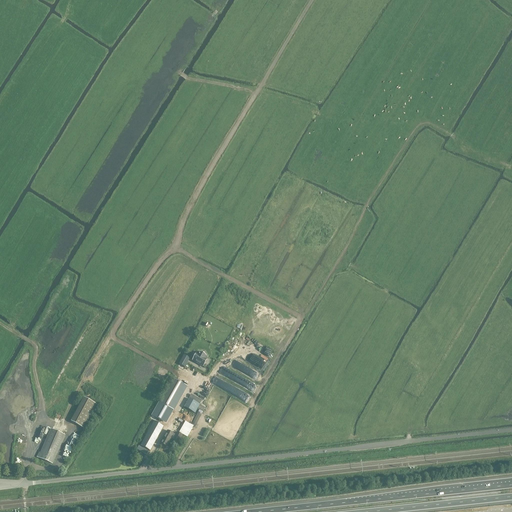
[(192,361),(203,367),(207,360),(204,358),(206,356),(205,355),(205,354),(204,353),(203,352),(202,353),(201,353),(199,352),(198,355),(196,354),(192,361)]
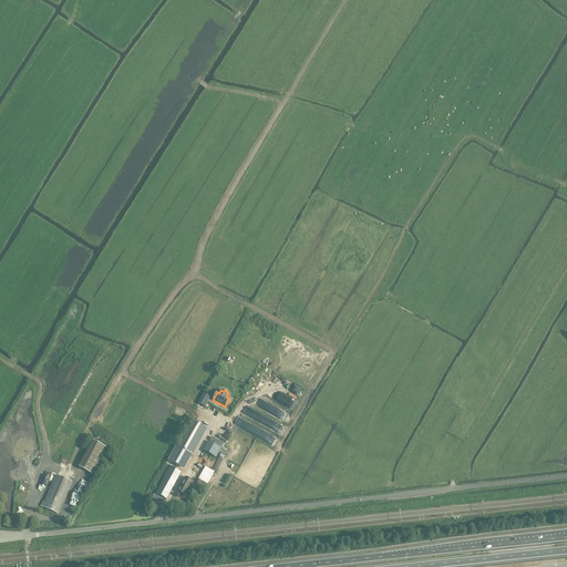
[(210,397),(204,393),(198,403),(205,406),(210,397)]
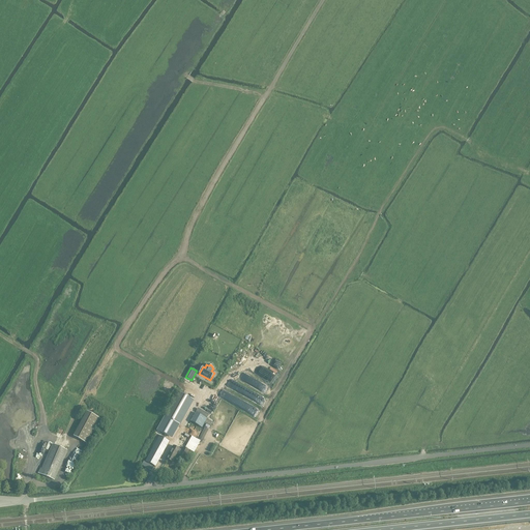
[(239,383),(230,380),(228,387),(237,390),(239,383)]
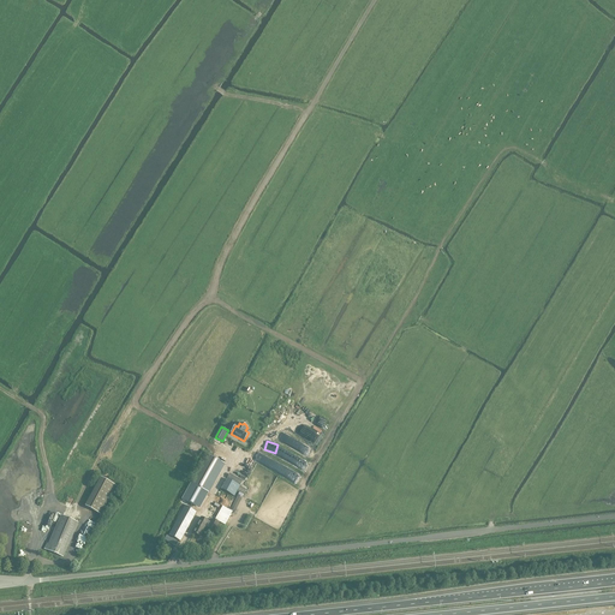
[(225,464),(208,454),(191,484),(209,494),(225,464)]
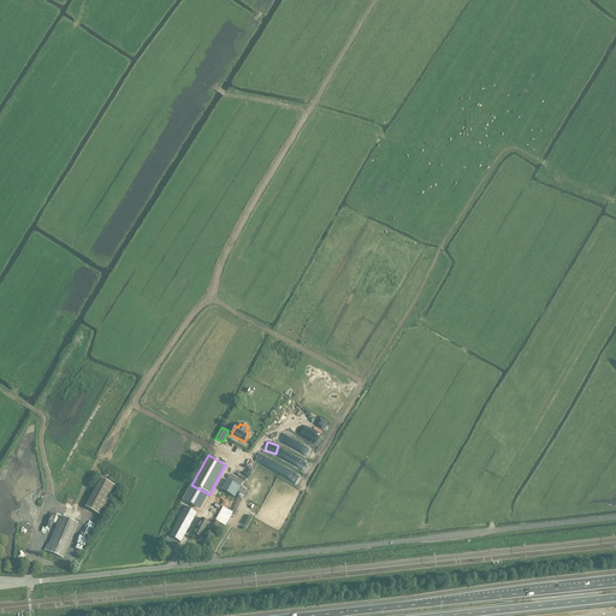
[(101,516),(117,487),(101,479),(86,508),(101,516)]
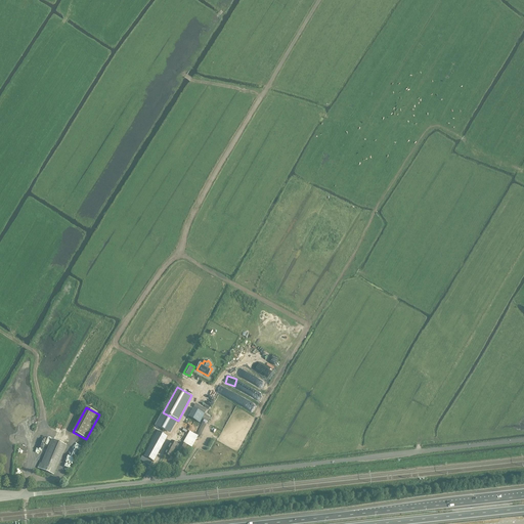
[(187,417),(185,421),(188,423),(190,419),(199,424),(205,415),(192,407),(187,417)]
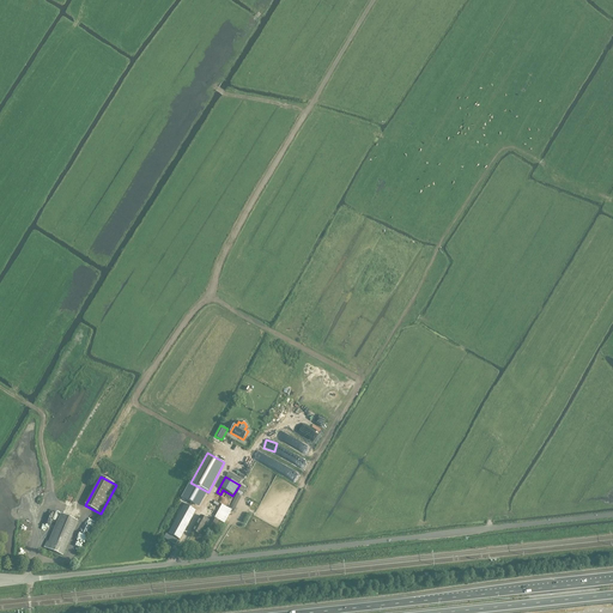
[(168,534),(178,540),(195,510),(184,504),(181,502),(168,527),(171,528),(168,534)]
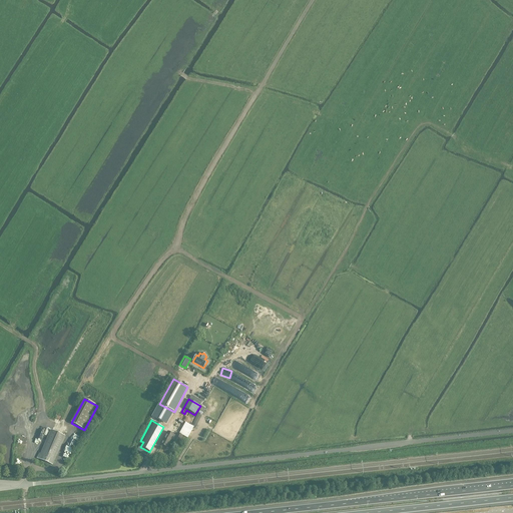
[(52,465),(65,436),(50,430),(40,454),(39,453),(37,458),(52,465)]
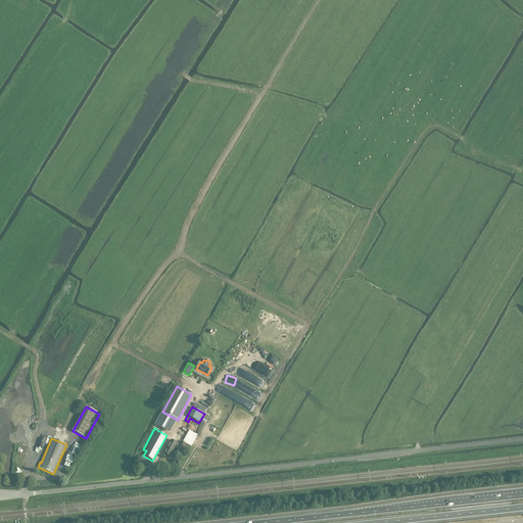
[(170,458),(177,443),(172,440),(163,454),(170,458)]
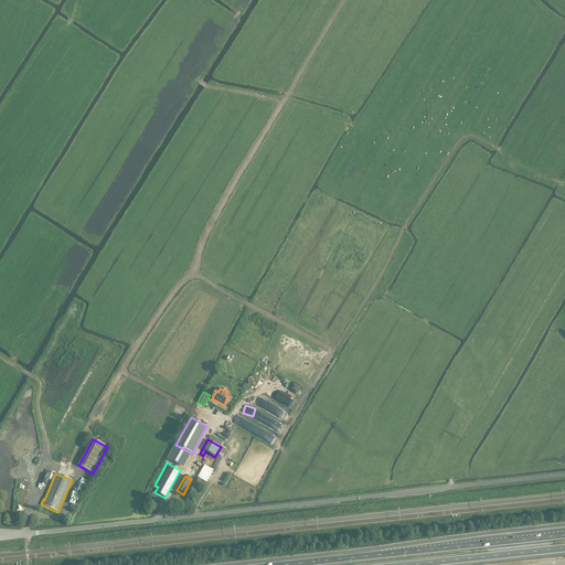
[(196,490),(199,486),(202,480),(195,477),(191,487),(196,490)]
